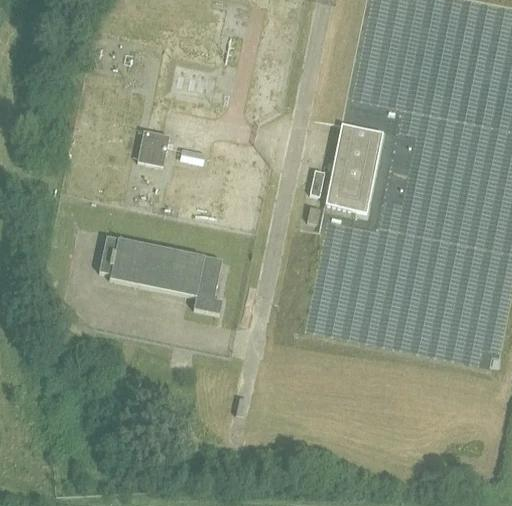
[(325,202),(366,211),(383,130),(341,122),(325,202)]
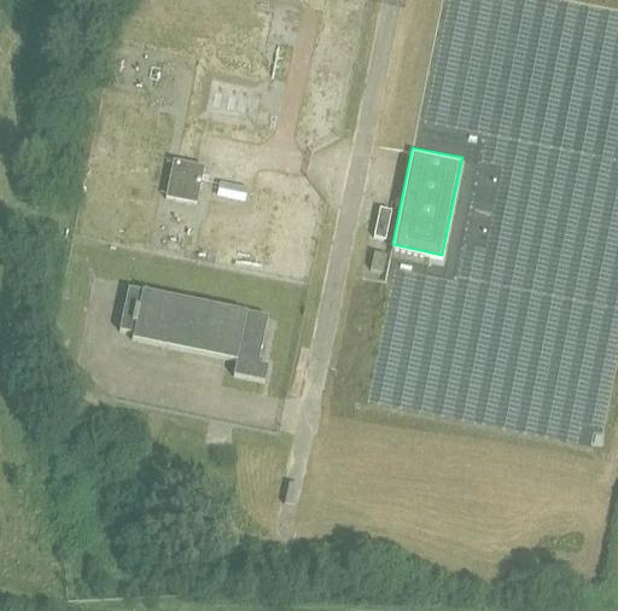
[(197,199),(204,162),(173,156),(165,193),(197,199)]
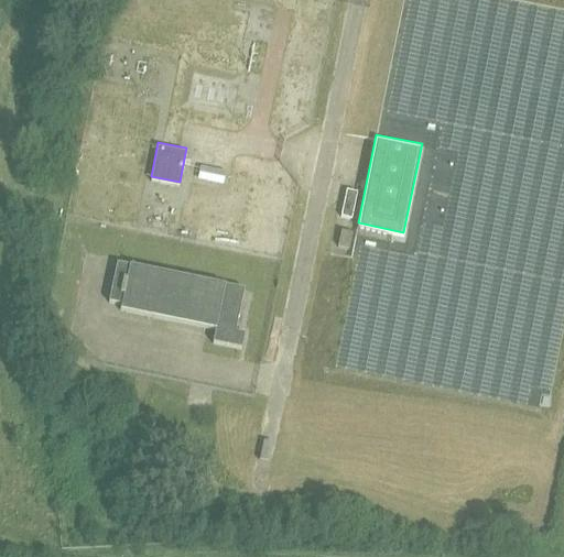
[(357,188),(346,186),(340,211),(351,214),(357,188)]
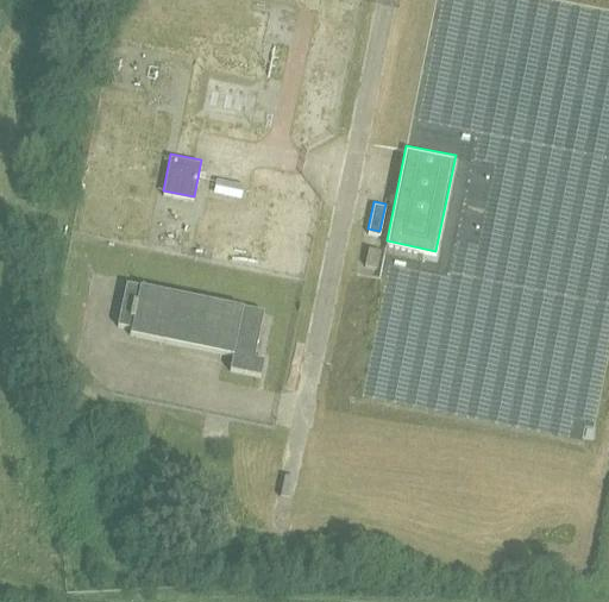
[(365,259),(377,262),(381,245),(369,243),(365,259)]
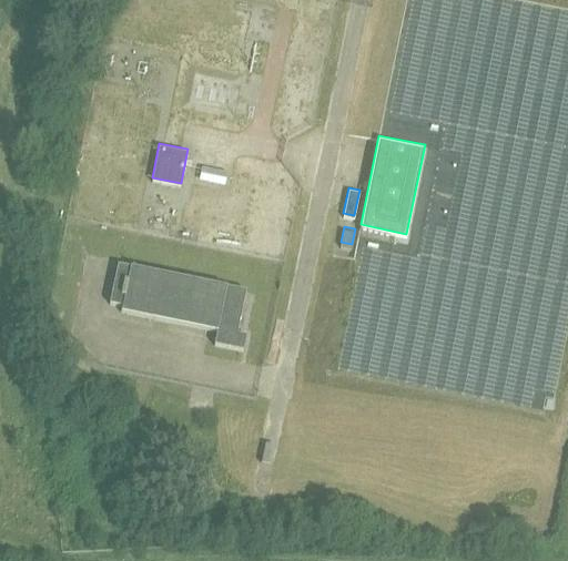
[(110,299),(122,302),(121,307),(217,327),(214,340),(243,347),(246,332),(236,329),(246,286),(118,261),(110,299)]
